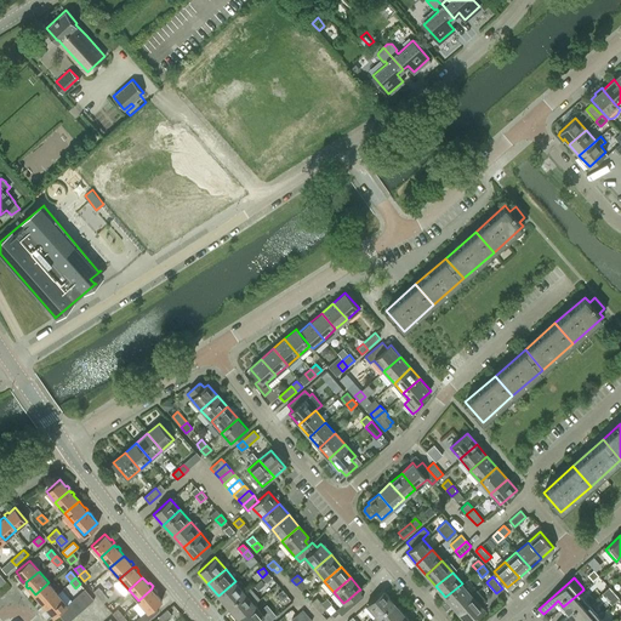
[(261,579),(254,585),(258,590),(265,584),(261,579)]
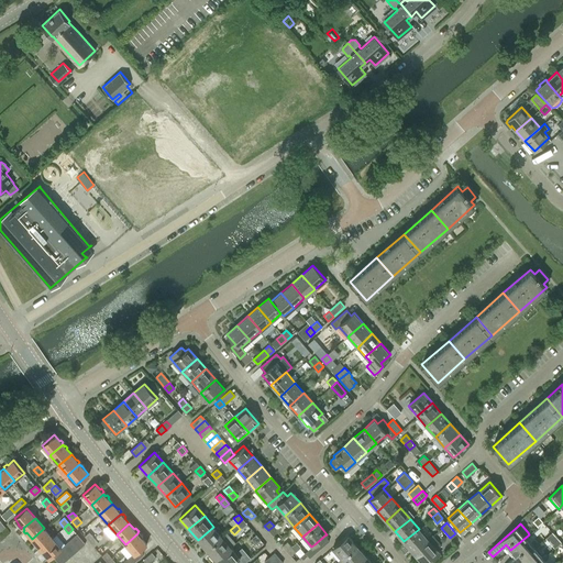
[(273,536),(277,531),(274,526),(268,530),(273,536)]
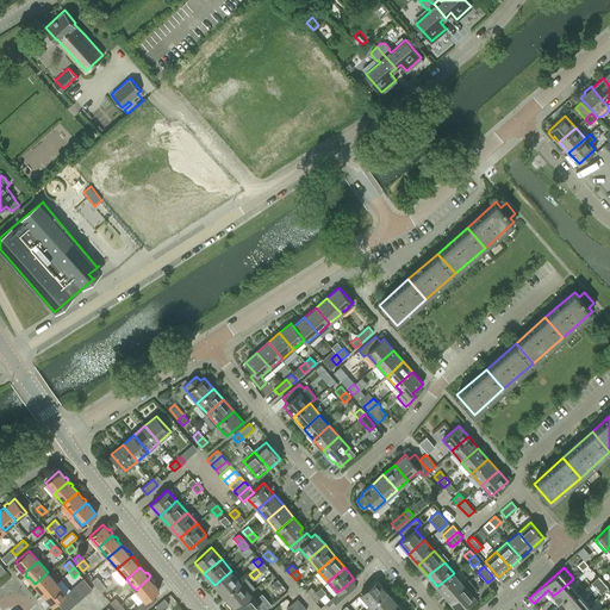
[(224,596),(241,582),(231,571),(215,585),(224,596)]
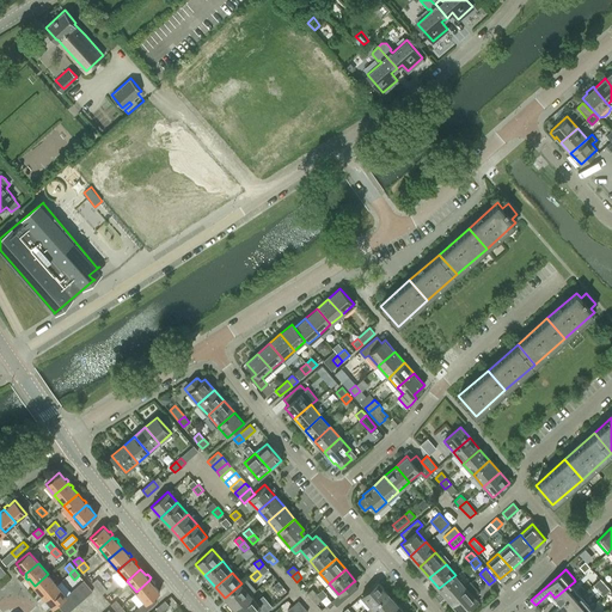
[(48,574),(35,586),(40,592),(38,593),(41,595),(42,594),(44,597),(57,585),(48,574)]
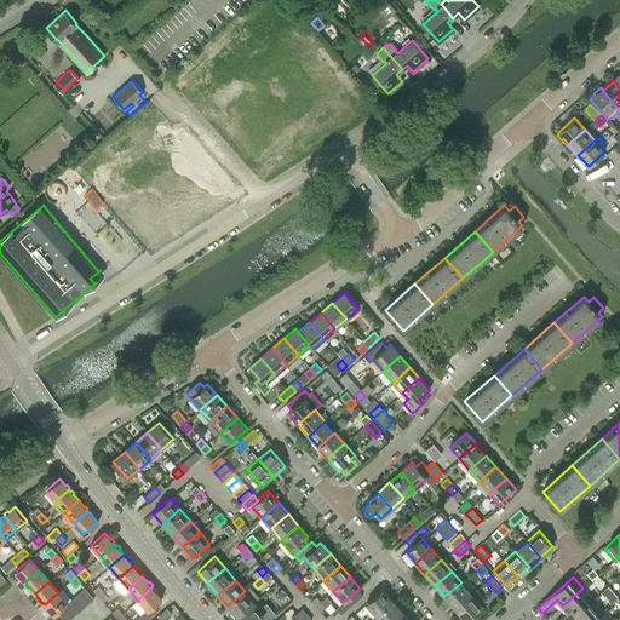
[(455,608),(471,595),(461,583),(445,596),(455,608)]
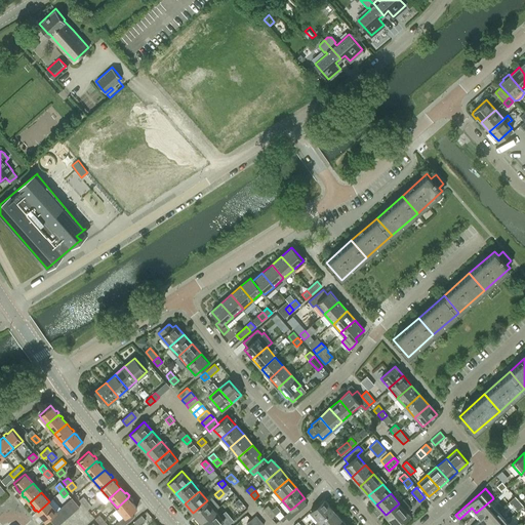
[(509,501),(517,511),(523,506),(515,496),(509,501)]
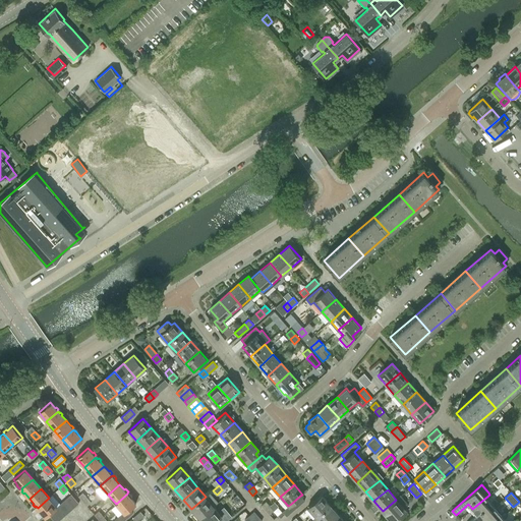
[(74,507),(79,503),(71,494),(67,498),(74,507)]
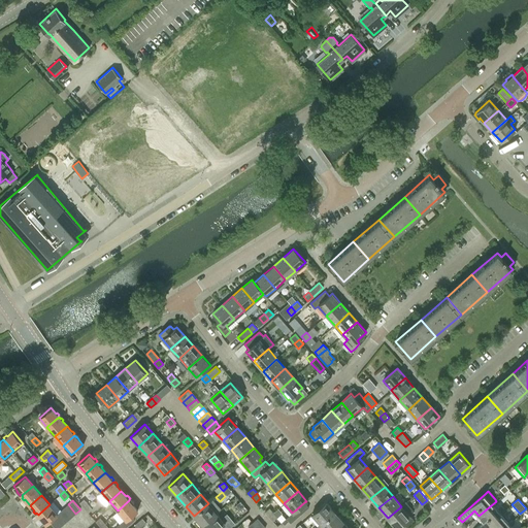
[(125,519),(117,527),(124,527),(134,519),(131,516),(137,509),(133,504),(134,503),(132,501),(131,502),(129,500),(118,510),(125,519)]
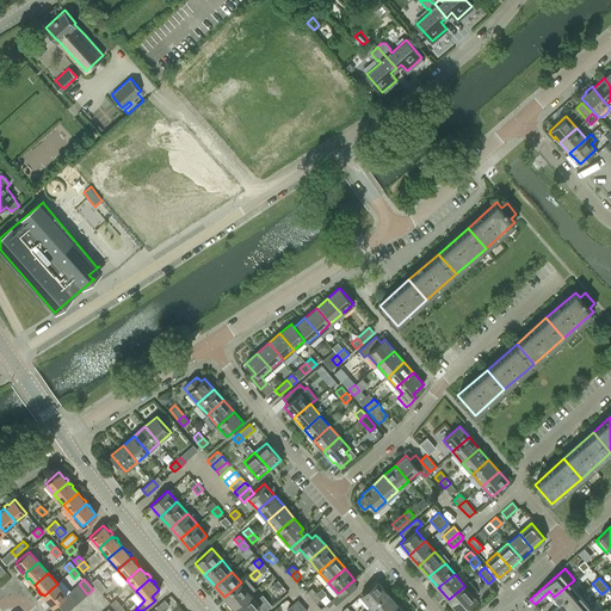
[(278,591),(283,586),(278,580),(273,585),(278,591)]
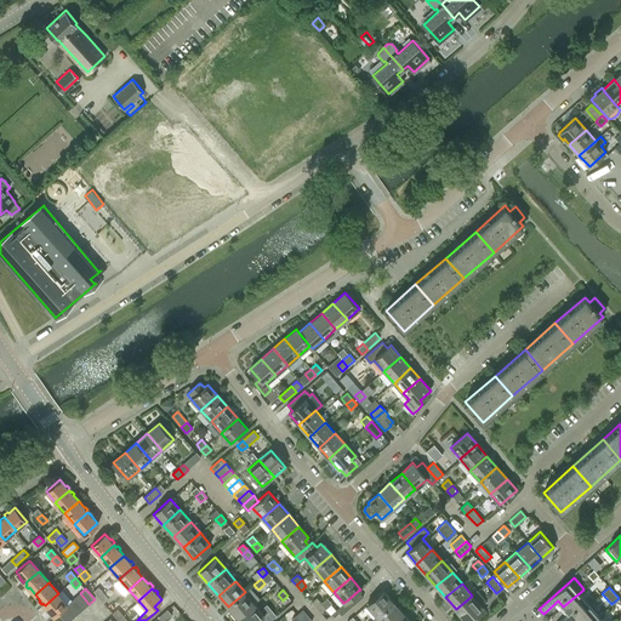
[(377,616),(393,600),(383,590),(366,604),(377,616)]
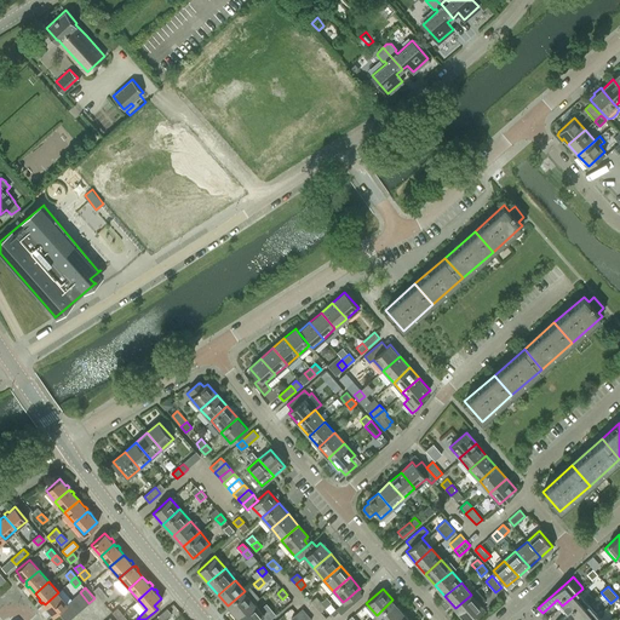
[(580,593),(584,590),(583,589),(562,606),(568,612),(557,619),(568,619),(589,603),(580,593)]
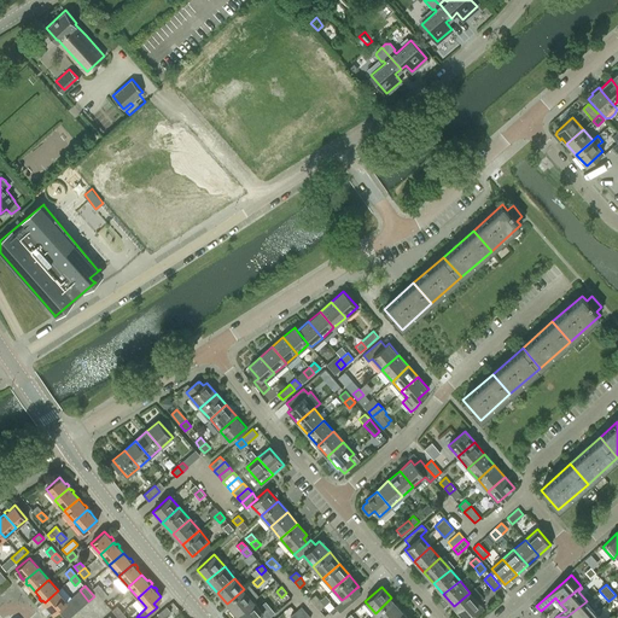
[(361,594),(356,588),(345,598),(350,604),(361,594)]
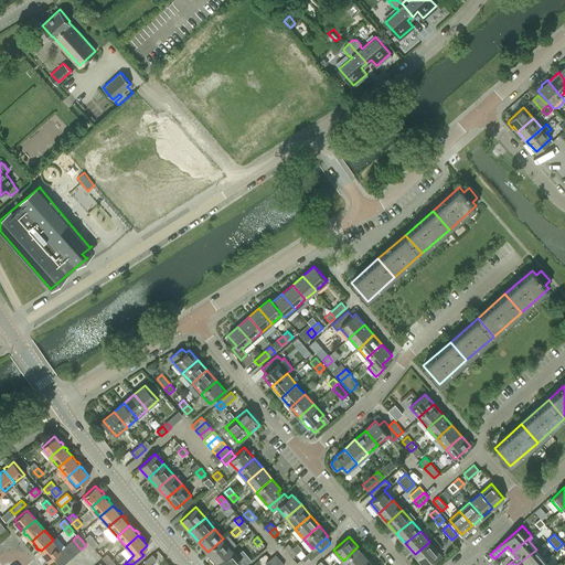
[(94,548),(98,544),(94,539),(89,543),(94,548)]
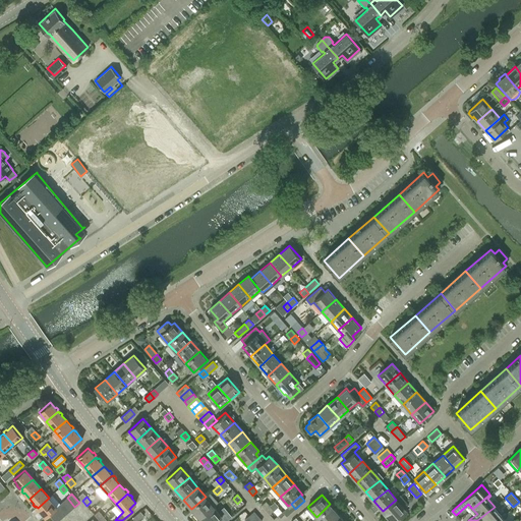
[(199,518),(214,506),(206,497),(191,509),(199,518)]
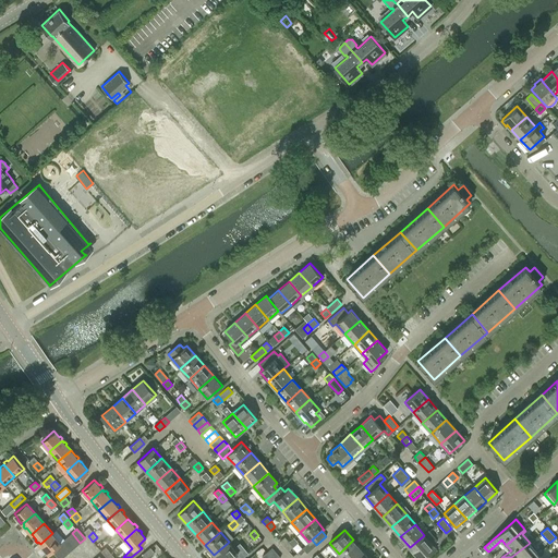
[(41,545),(40,545),(43,548),(44,547),(48,554),(52,550),(57,546),(60,543),(52,533),(40,544),(41,545)]
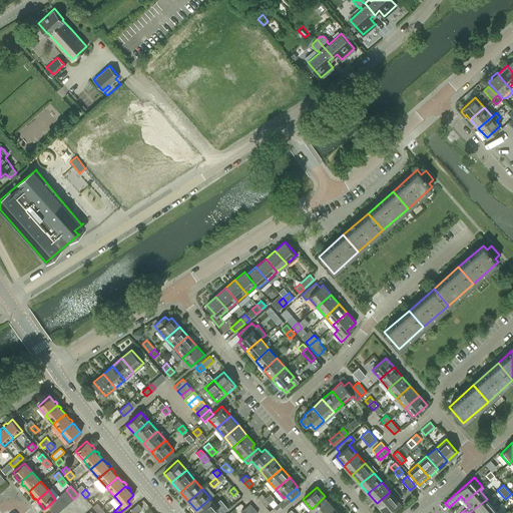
[(69,503),(73,499),(66,490),(61,494),(69,503)]
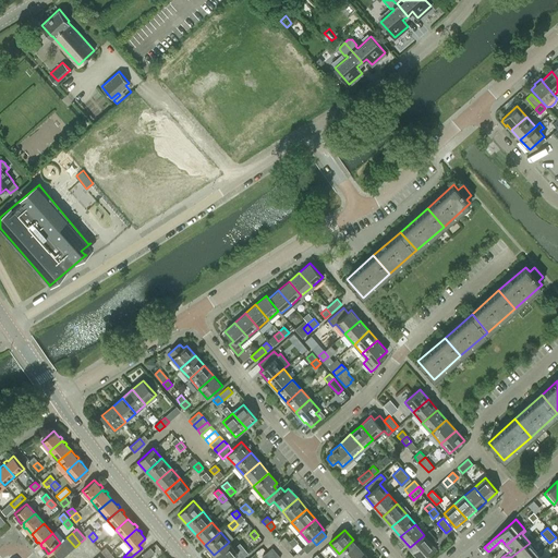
[(424,535),(410,547),(419,557),(421,557),(424,557),(436,548),(433,545),(434,545),(424,535)]
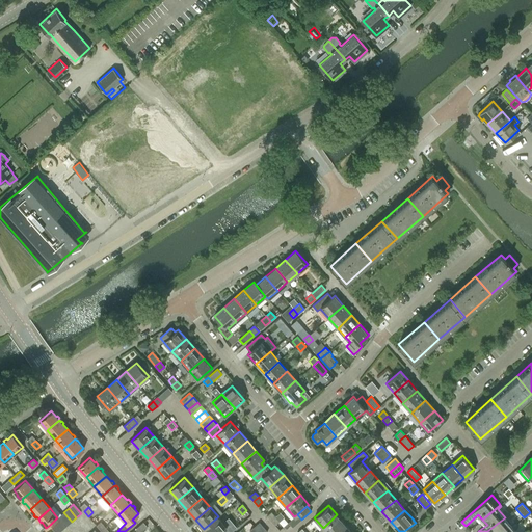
[(67,526),(72,522),(63,512),(59,516),(67,526)]
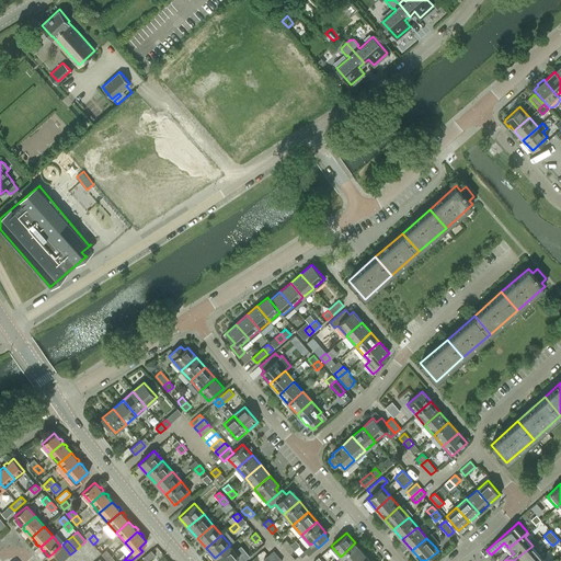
[(308,556),(318,548),(313,542),(310,545),(304,551),(308,556)]
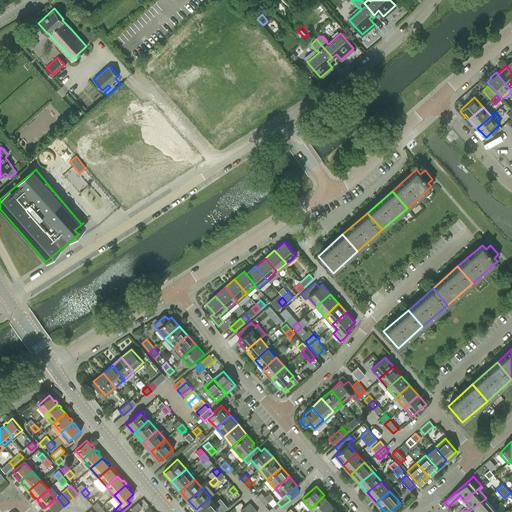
[(314,511),(324,511),(332,505),(324,495),(311,508),(314,511)]
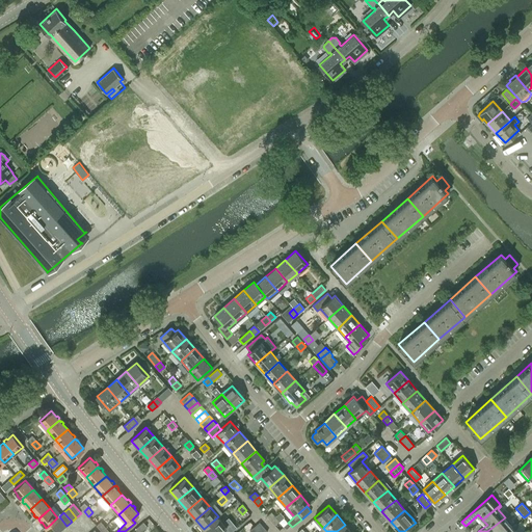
[(62,530),(67,526),(59,516),(57,517),(54,521),(62,530)]
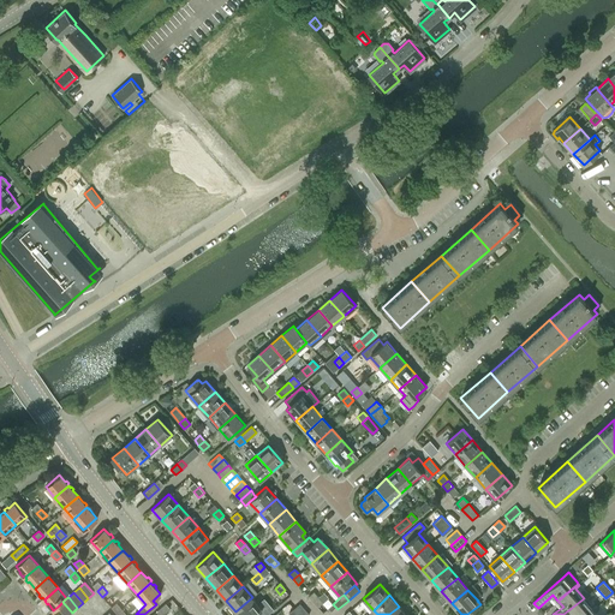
[(254,614),(262,608),(252,597),(236,611),(238,614),(254,614)]
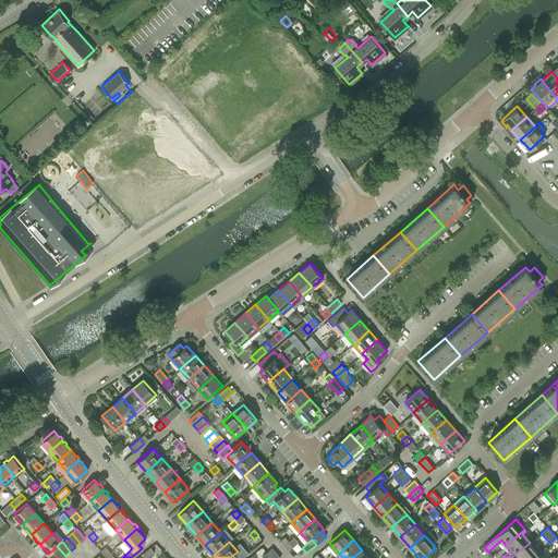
[(288,552),(293,547),(288,542),(283,546),(288,552)]
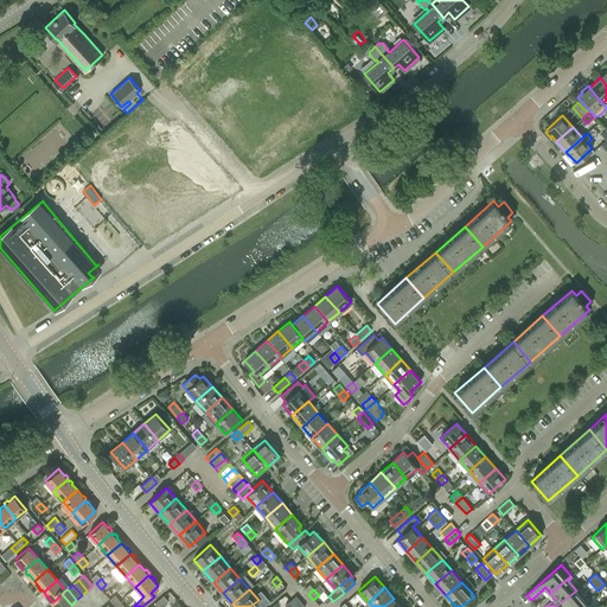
[(588,596),(585,600),(576,590),(556,606),(580,606),(590,599),(588,596)]
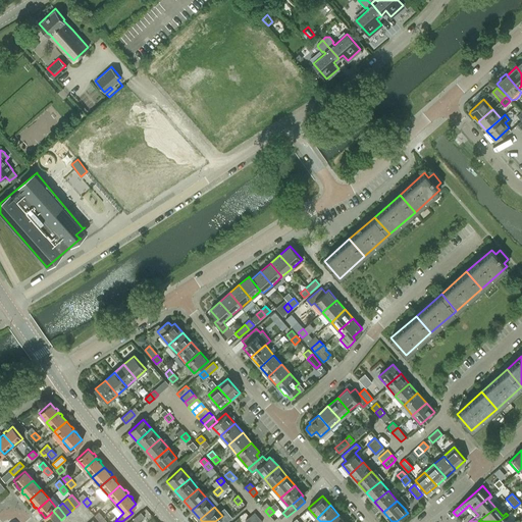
[(54,521),(58,521),(61,520),(53,511),(49,515),(54,521)]
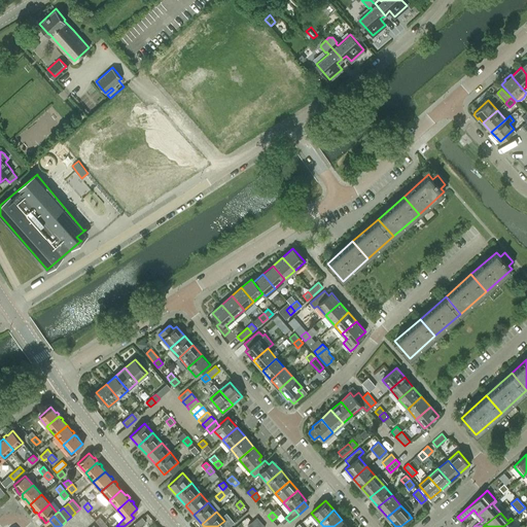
[(100,525),(104,521),(100,517),(96,520),(100,525)]
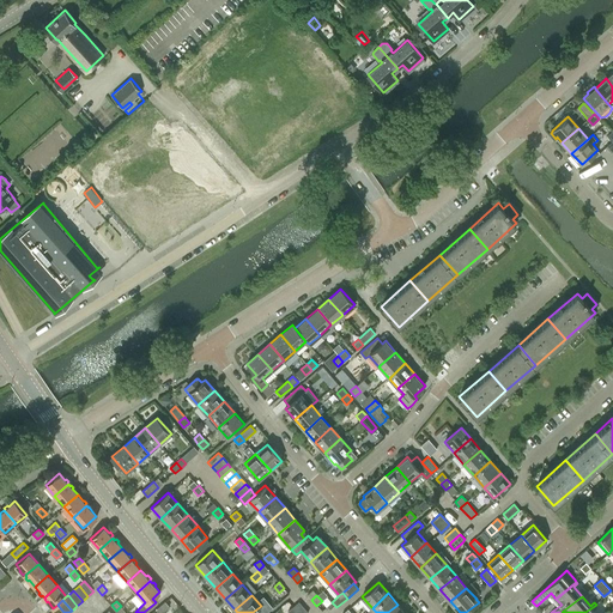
[(157,612),(161,612),(169,606),(164,601),(155,610),(157,612)]
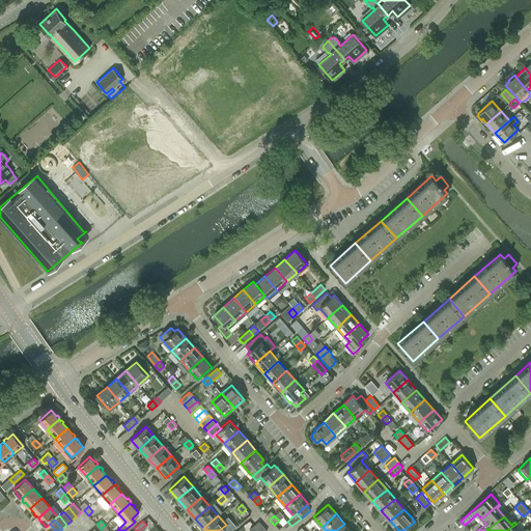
[(226,525),(219,530),(230,530),(236,526),(231,521),(226,525)]
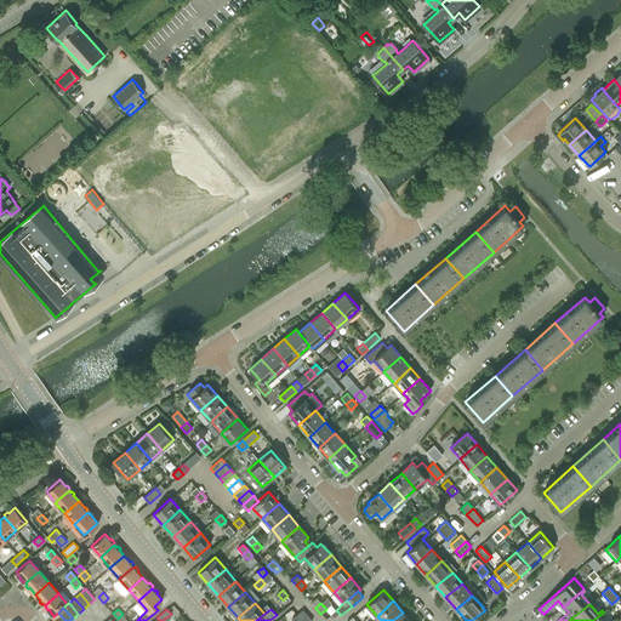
[(302,620),(311,620),(312,620),(302,610),(297,614),(302,620)]
